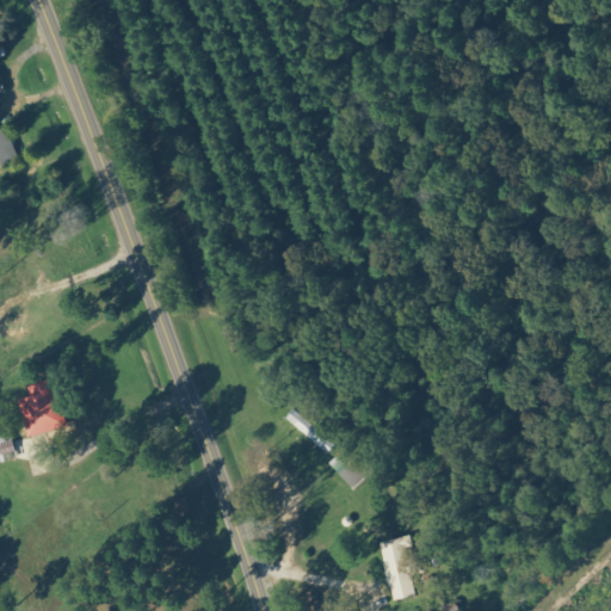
[(0,170),(22,161),(7,128),(0,130),(0,170)]
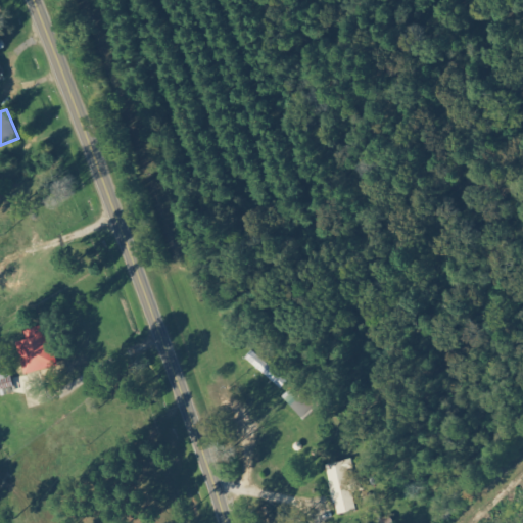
[(24,374),(55,366),(46,325),(24,330),(26,338),(16,340),(24,374)]
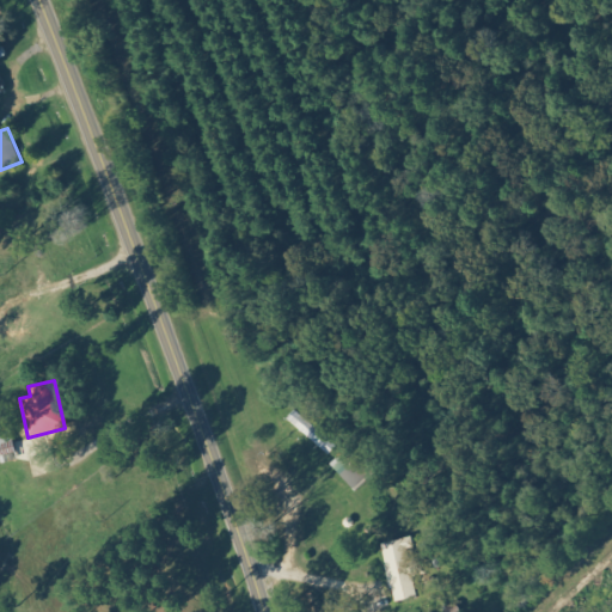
[(337,447),(294,409),(286,418),(329,457),(337,447)]
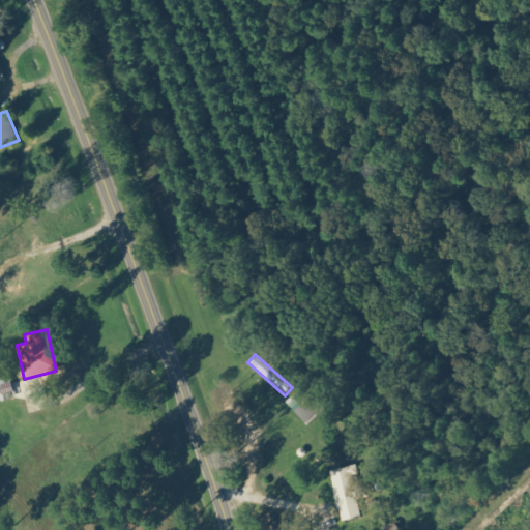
[(325,410),(303,387),(287,404),(308,425),(325,410)]
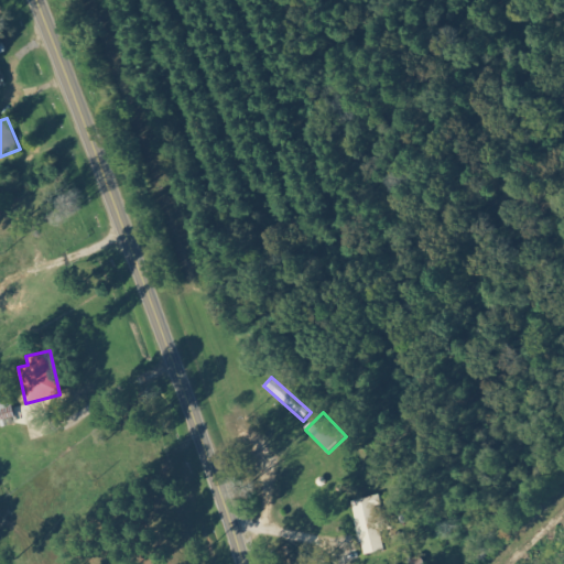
[(351,500),(362,555),(384,551),(381,532),(389,530),(386,516),(381,517),(377,496),(351,500)]
